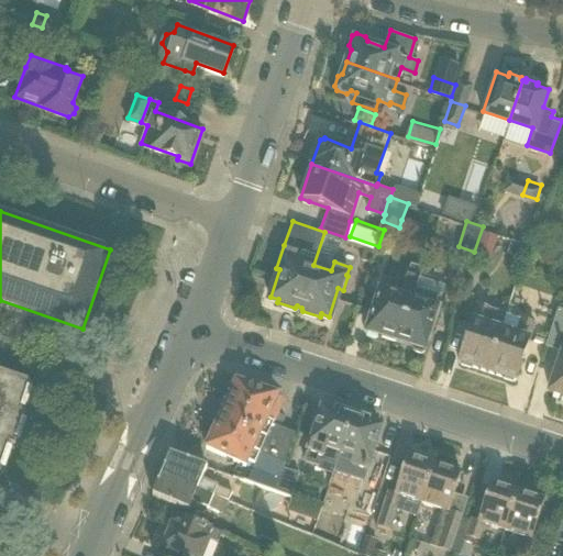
[(482,228),(474,252),(490,256),(498,233),(482,228)]
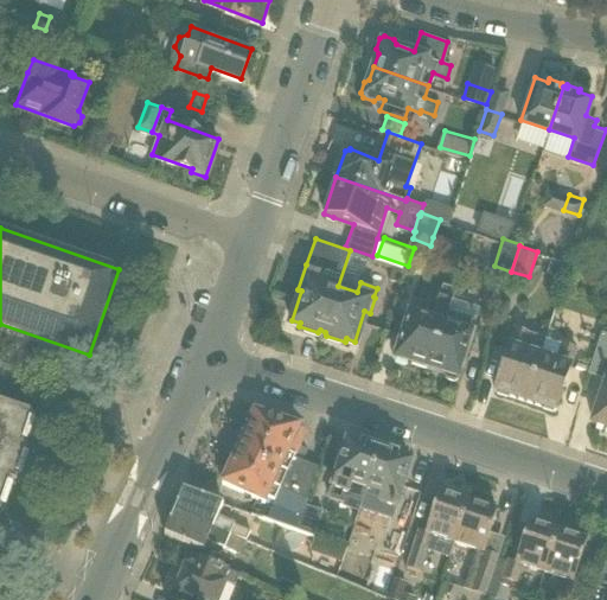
[(400,280),(404,267),(394,263),(390,276),(400,280)]
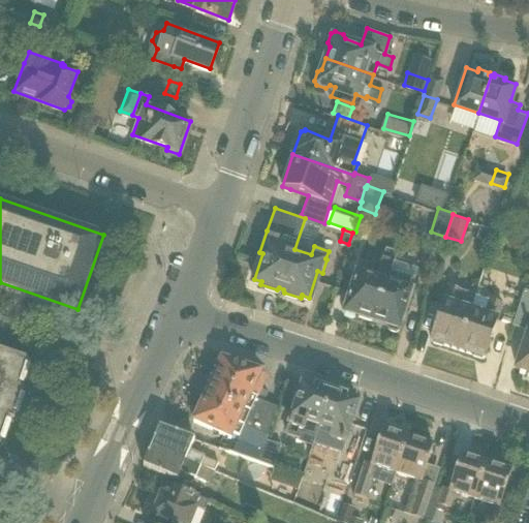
[(356,270),(344,309),(345,312),(352,314),(355,312),(374,318),(390,269),(391,269),(398,249),(398,248),(397,248),(386,245),(383,254),(382,254),(376,272),(378,272),(377,276),(356,270)]
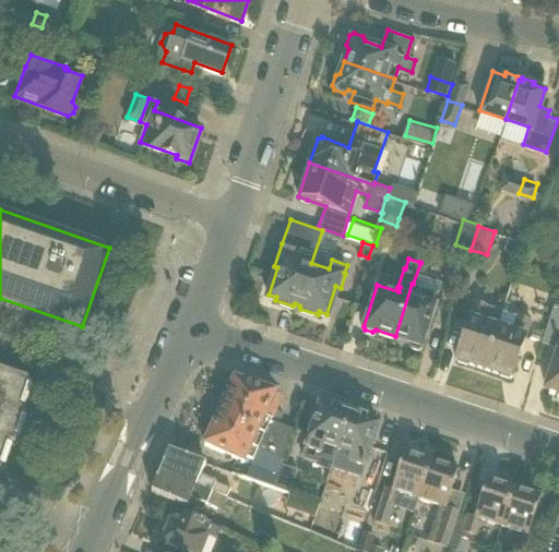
[(421,345),(423,342),(438,291),(413,284),(412,284),(395,336),(409,340),(411,345),(418,347),(421,345)]
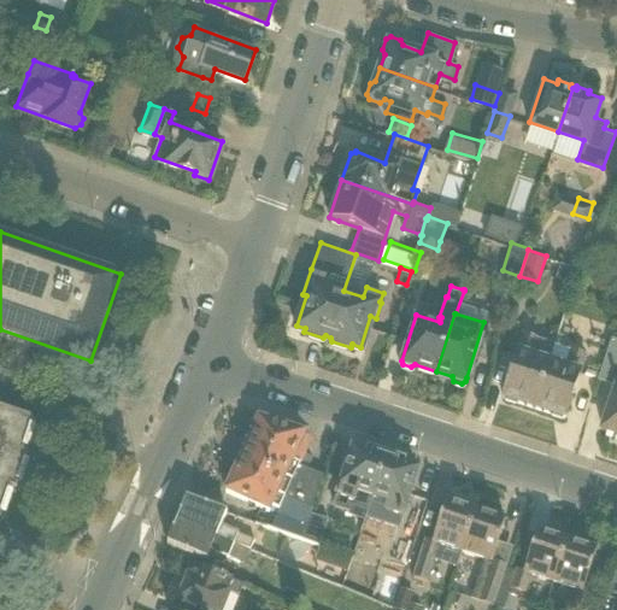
[(548,358),(554,340),(524,330),(504,393),(535,404),(548,358)]
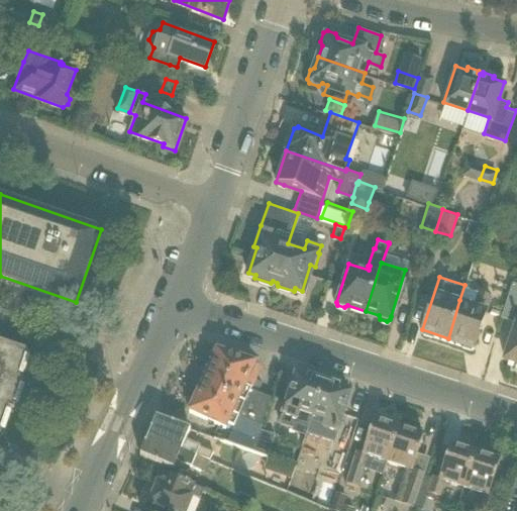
[(516,282),(512,281),(502,313),(516,318),(516,319),(505,356),(516,361),(516,282)]
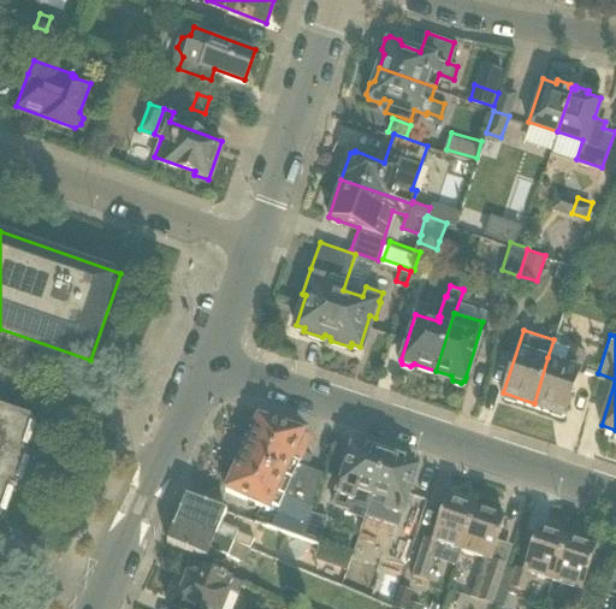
[(534,403),(564,413),(585,350),(572,346),(566,364),(548,358),(534,403)]
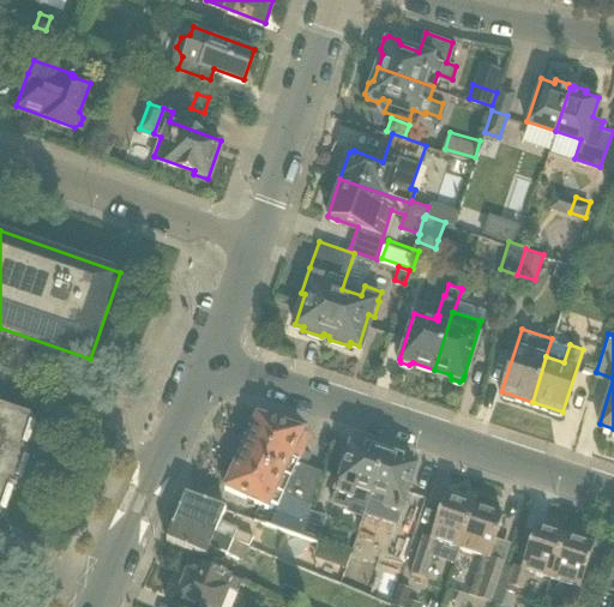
[(0,517),(2,511),(5,511),(12,492),(10,491),(11,486),(16,488),(19,480),(22,481),(29,461),(25,461),(29,452),(23,450),(25,445),(28,446),(34,427),(31,425),(34,418),(0,406),(0,517)]
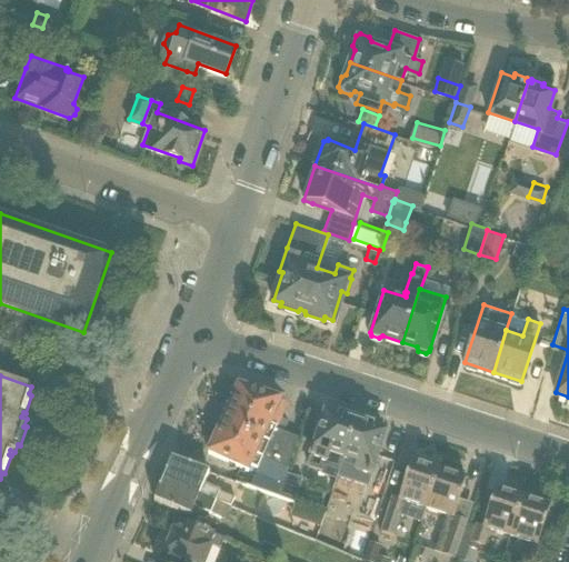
[(216,432),(216,433),(208,449),(249,468),(256,470),(251,483),(280,493),(287,470),(288,467),(299,434),(286,429),(276,424),(286,402),(279,400),(280,395),(239,382),(238,383),(235,382),(219,415),(212,431),(216,432)]
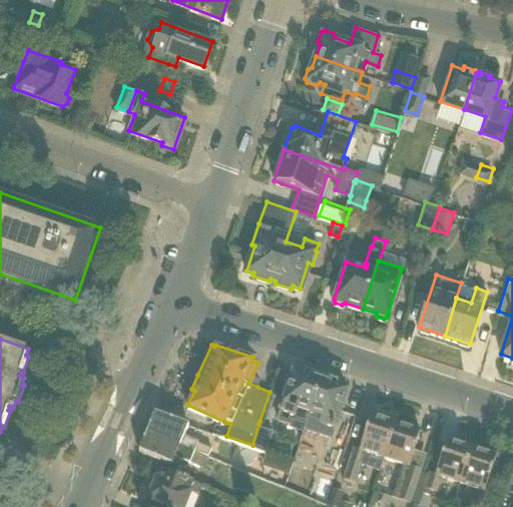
[(294,371),(279,418),(293,423),(296,414),(307,417),(321,375),(318,374),(317,370),(310,368),(306,370),(304,374),(294,371)]
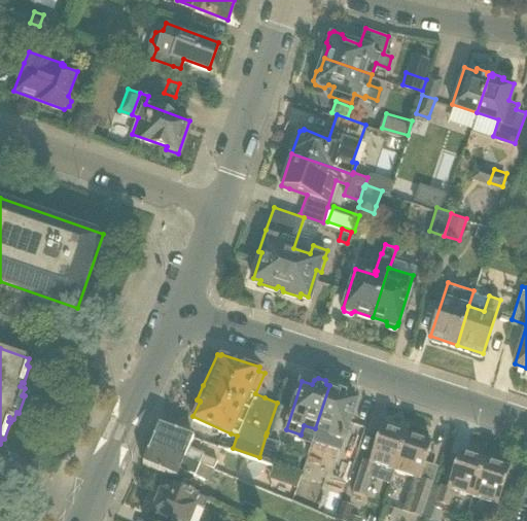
[(312,438),(340,447),(356,398),(345,395),(347,390),(345,386),(338,384),(334,386),(329,385),(315,428),(312,438)]
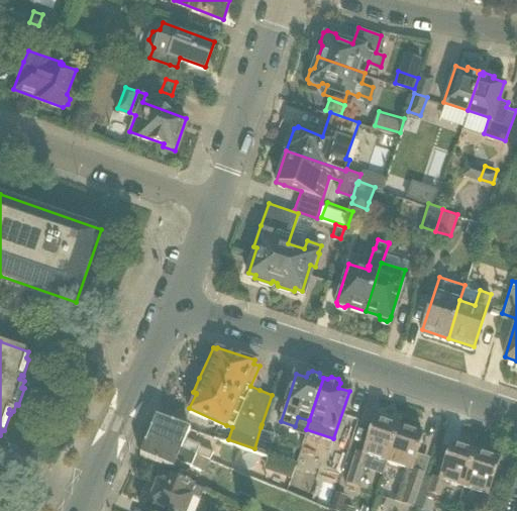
[(189,427),(157,414),(148,433),(195,452),(196,450),(210,456),(212,449),(209,448),(210,447),(199,443),(185,437),(189,427)]
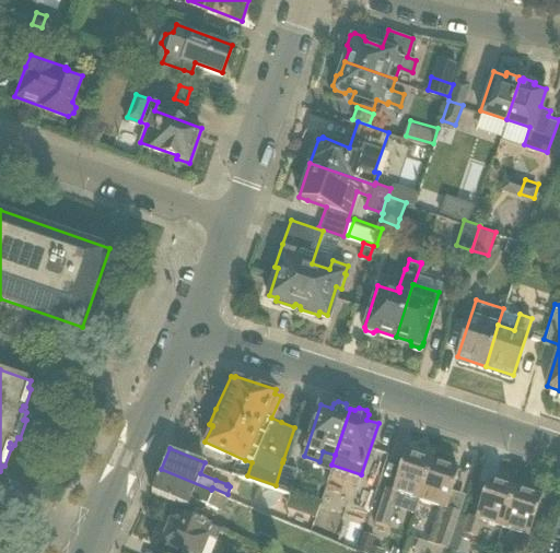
[(418,455),(405,450),(393,485),(387,483),(375,519),(388,522),(394,506),(398,490),(420,496),(432,459),(429,458),(428,456),(420,454),(418,455)]
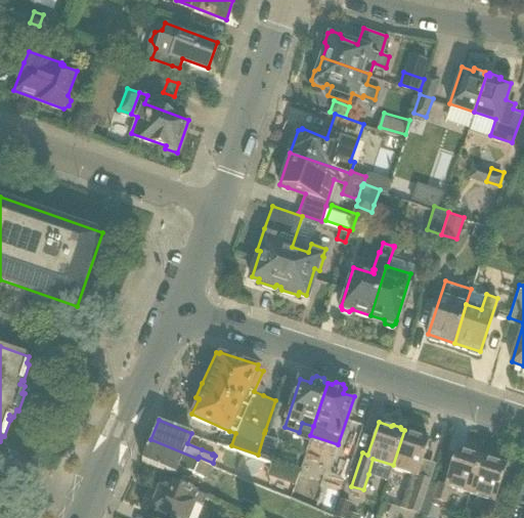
[(404,430),(393,465),(411,471),(400,506),(420,512),(434,468),(429,467),(432,459),(423,457),(429,438),(417,434),(415,432),(408,430),(406,431),(404,430)]
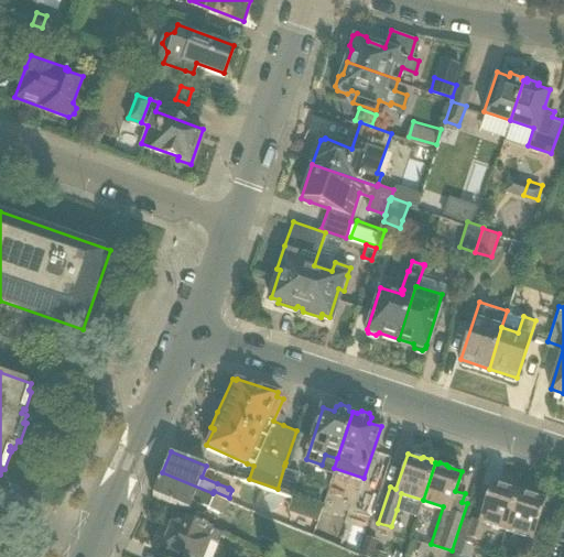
[(284,466),(278,489),(292,494),(300,471),(284,466)]
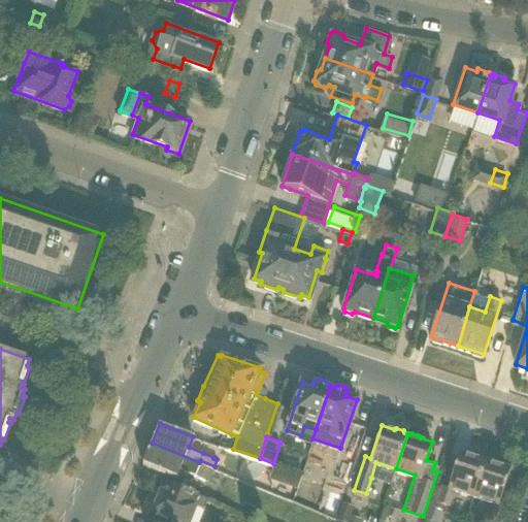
[(152,443),(143,462),(176,476),(180,466),(209,479),(215,466),(200,460),(199,462),(152,443)]
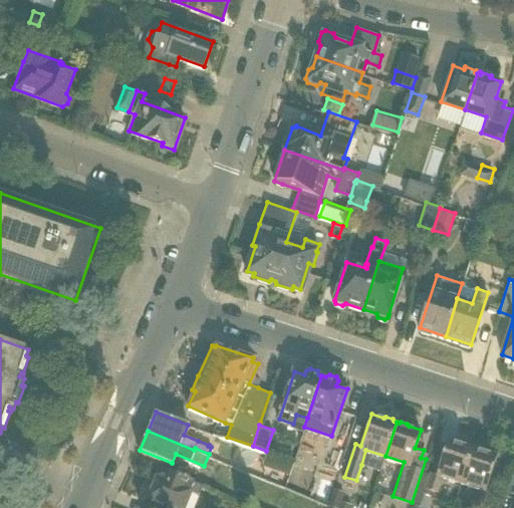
[(431,470),(425,491),(431,493),(433,488),(437,490),(442,474),(461,480),(472,446),(470,446),(469,444),(463,442),(460,443),(448,439),(437,471),(431,470)]
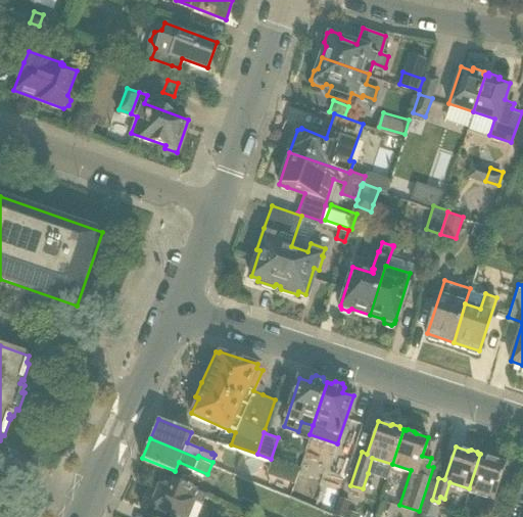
[(495,497),(506,463),(493,459),(492,456),(485,455),(483,455),(480,454),(469,488),(488,495),(482,511),(494,515),(501,498),(495,497)]
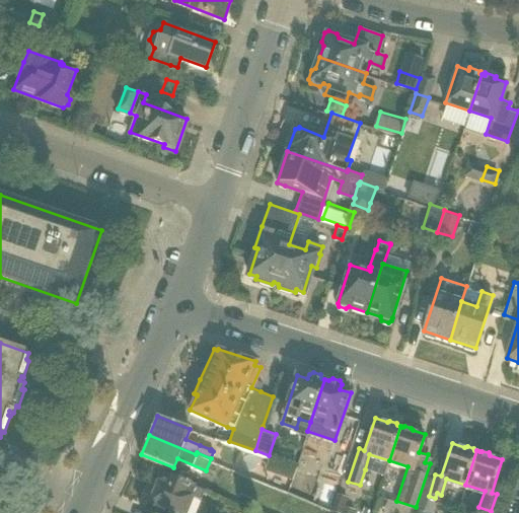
[(336,475),(344,455),(334,451),(324,470),(336,475)]
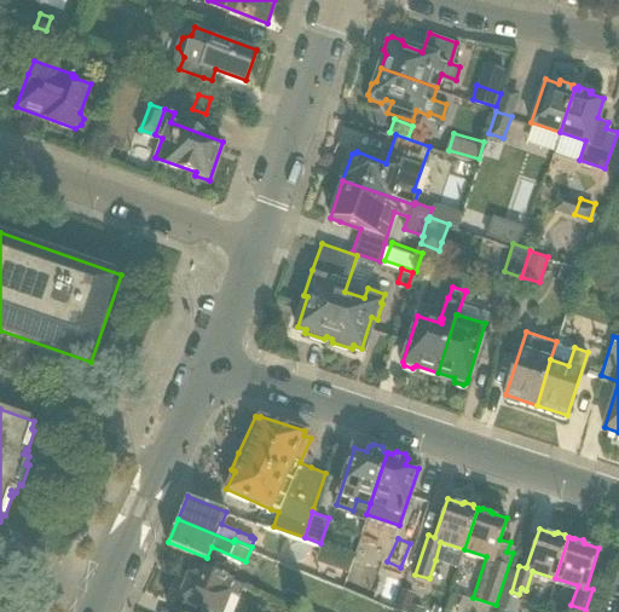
[(354,555),(320,543),(314,559),(348,571),(354,555)]
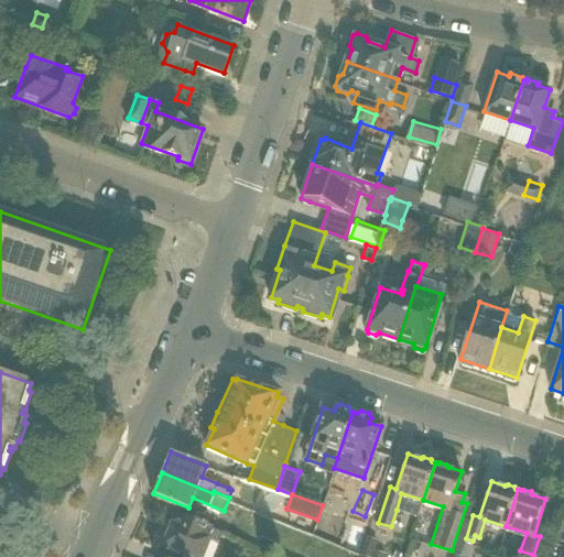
[(164,544),(182,550),(185,552),(183,556),(201,556),(203,550),(208,537),(218,542),(223,530),(174,511),(173,512),(176,513),(164,544)]
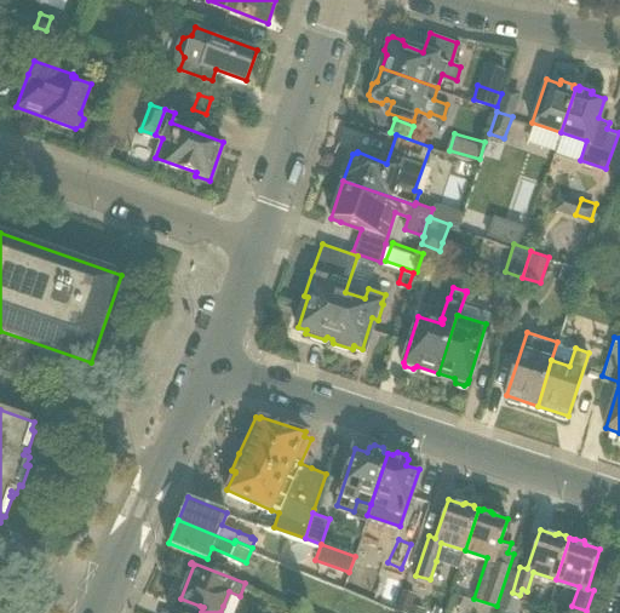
[(409,611),(415,590),(403,586),(397,607),(409,611)]
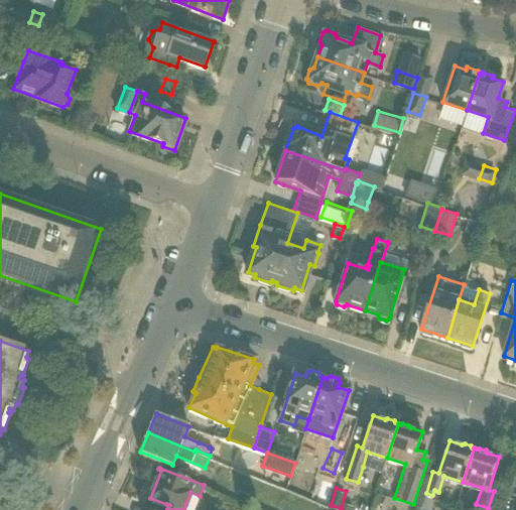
[(515,509),(515,494),(508,492),(508,493),(502,509),(515,509)]
